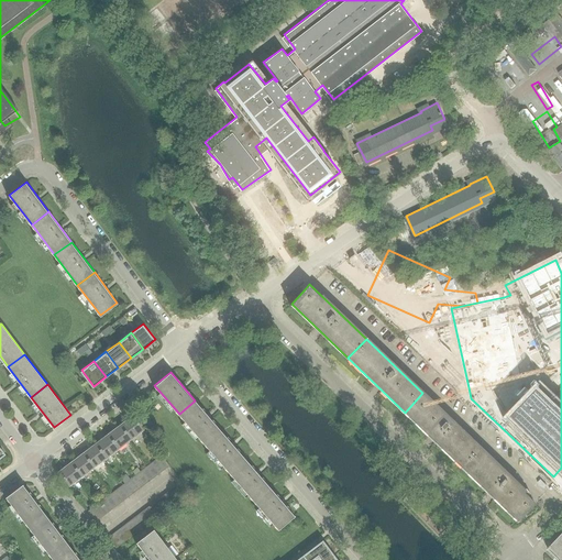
[(422,393),(405,413),(461,467),(480,447),(422,393)]
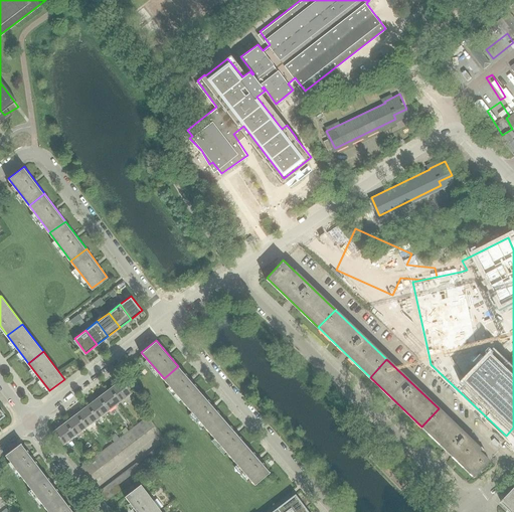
[(178,366),(164,378),(186,404),(201,392),(178,366)]
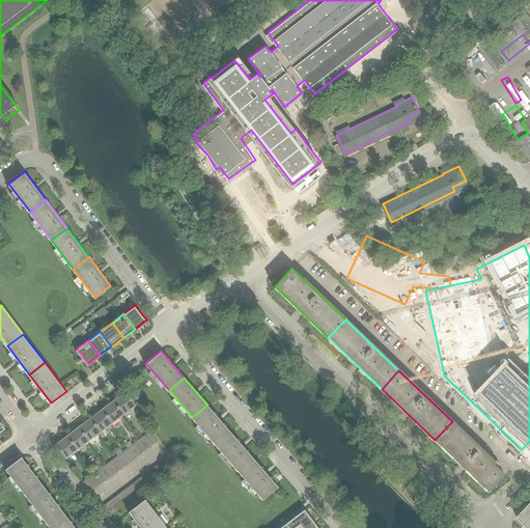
[(126,390),(113,399),(123,412),(135,404),(126,390)]
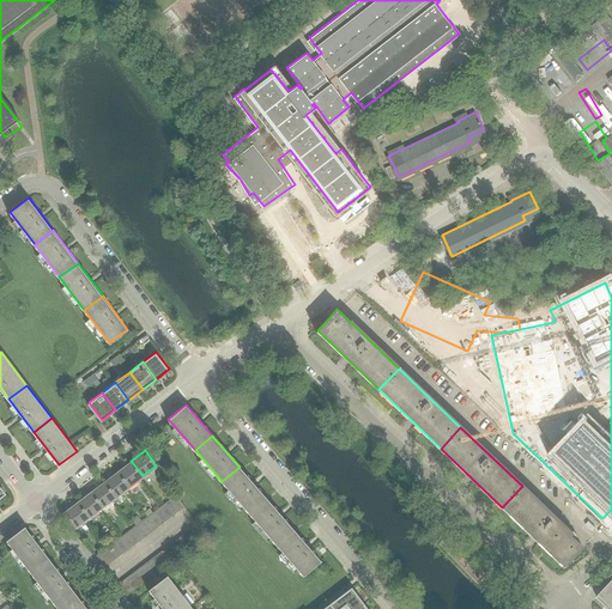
[(129,486),(143,475),(131,461),(117,470),(129,486)]
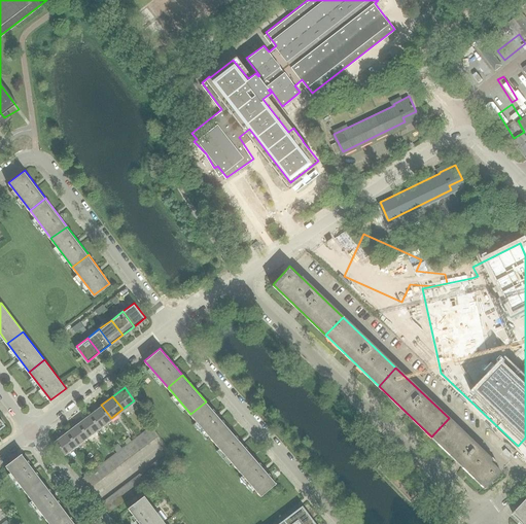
[(190,414),(214,442),(229,428),(206,402),(190,414)]
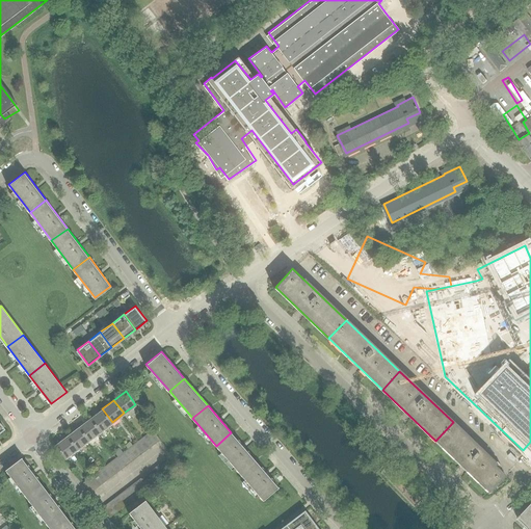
[(101,430),(112,422),(102,408),(90,417),(101,430)]
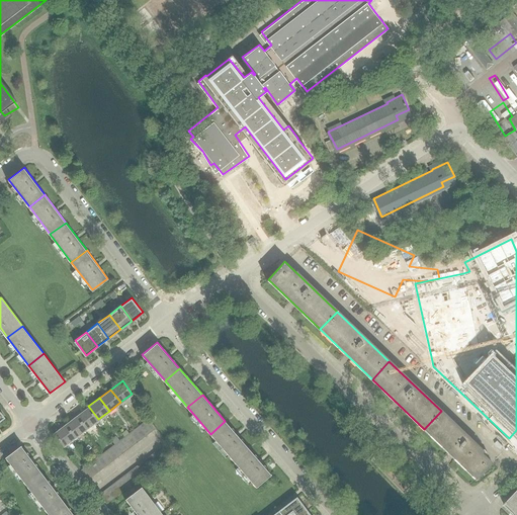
[(86,428),(98,419),(88,406),(77,415),(86,428)]
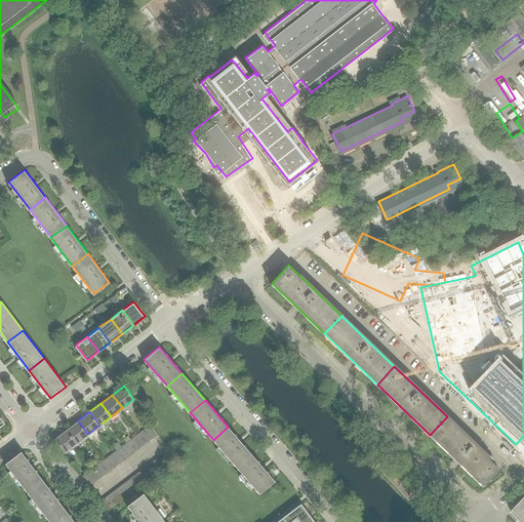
[(447,416),(430,435),(482,484),(499,467),(447,416)]
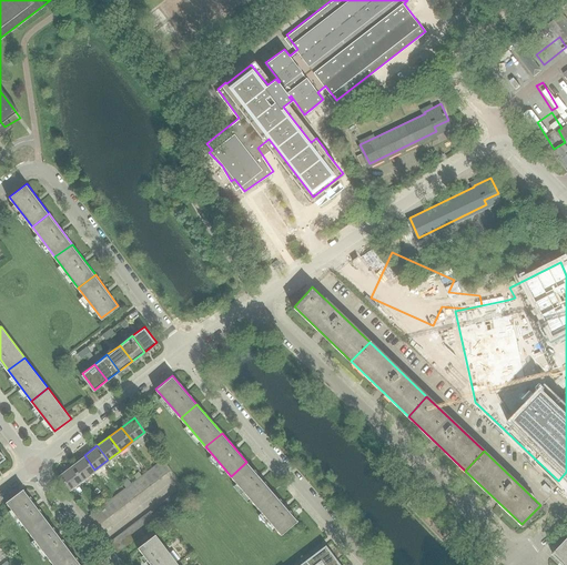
[(82,478),(94,470),(84,455),(72,464),(82,478)]
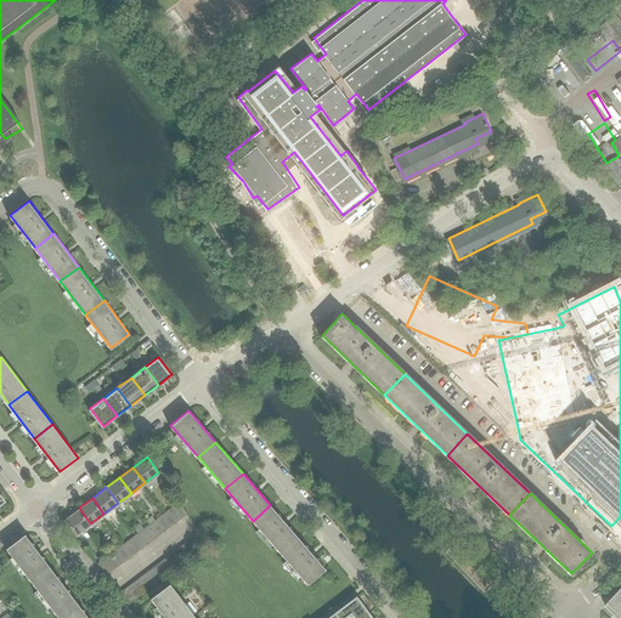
[(181,516),(187,511),(179,500),(173,504),(181,516)]
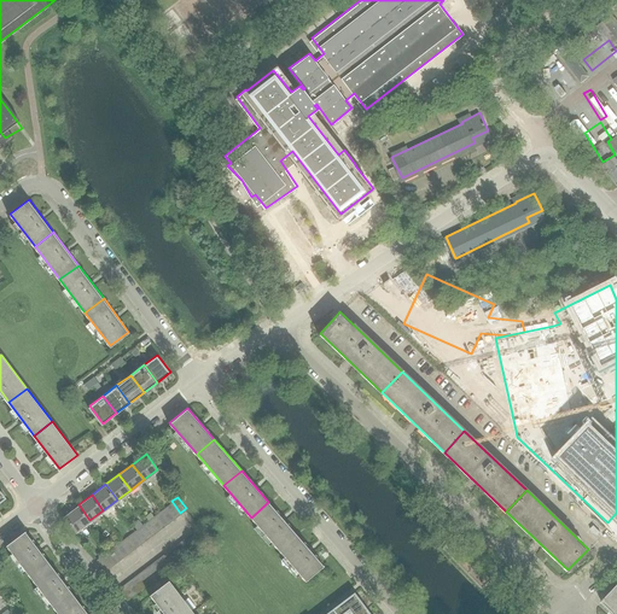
[(180,513),(172,501),(166,506),(175,516),(180,513)]
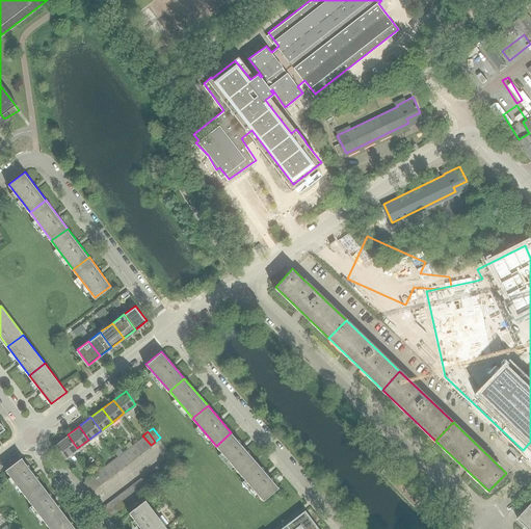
[(216,446),(240,473),(255,459),(231,432),(216,446)]
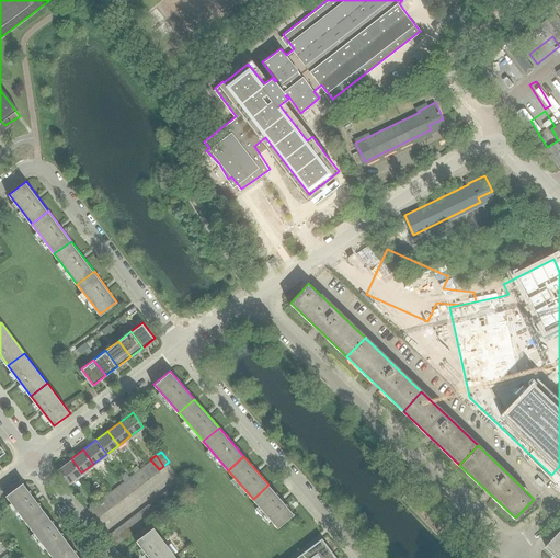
[(69,482),(81,473),(71,458),(58,468),(69,482)]
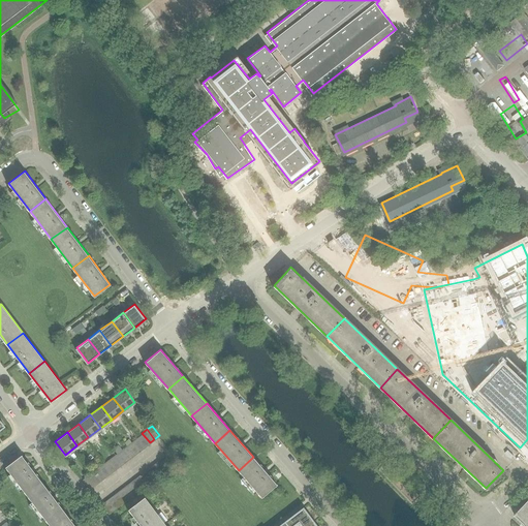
[(150,442),(142,433),(136,436),(145,446),(150,442)]
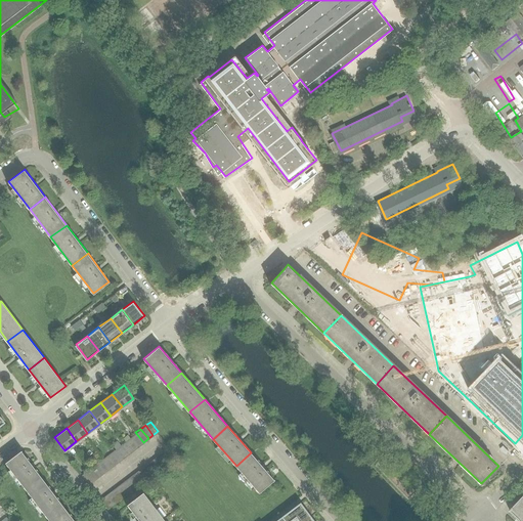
[(143,442),(135,432),(131,436),(138,446),(143,442)]
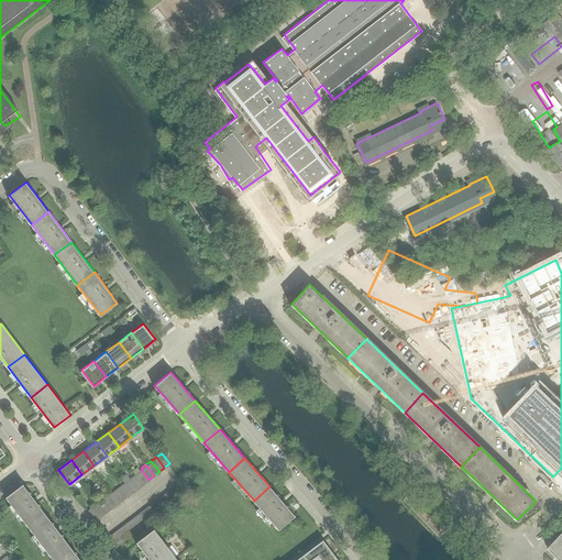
[(149,480),(141,469),(135,472),(135,473),(143,483),(149,480)]
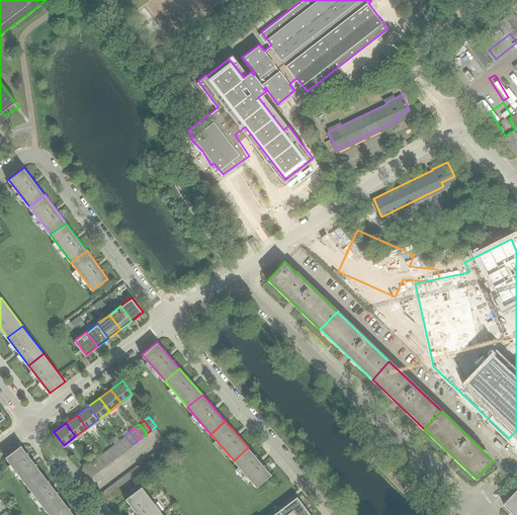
[(116,434),(111,437),(114,442),(119,438),(120,438),(116,434)]
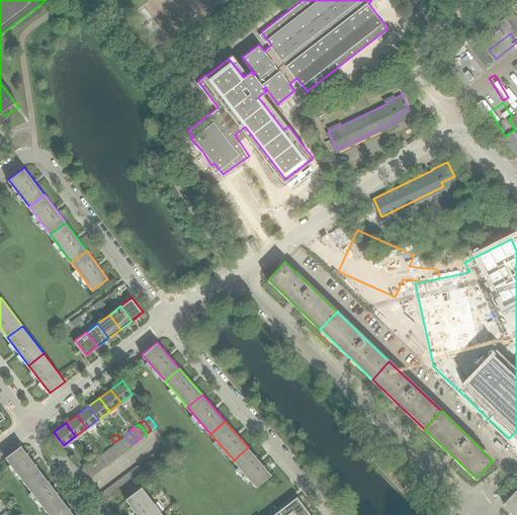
[(132,444),(124,435),(120,438),(119,438),(126,448),(132,444)]
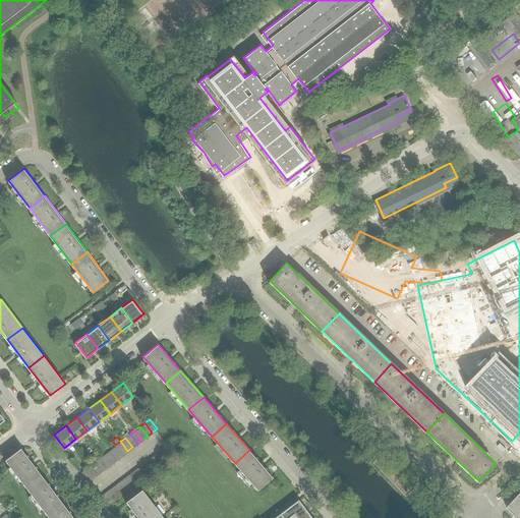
[(127,451),(120,441),(115,445),(123,454),(127,451)]
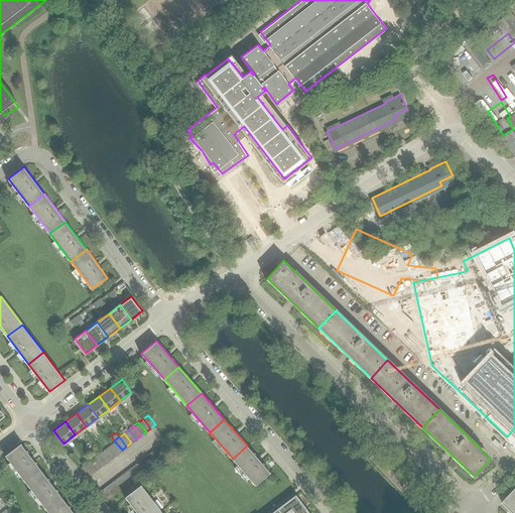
[(168,453),(173,450),(166,439),(161,443),(168,453)]
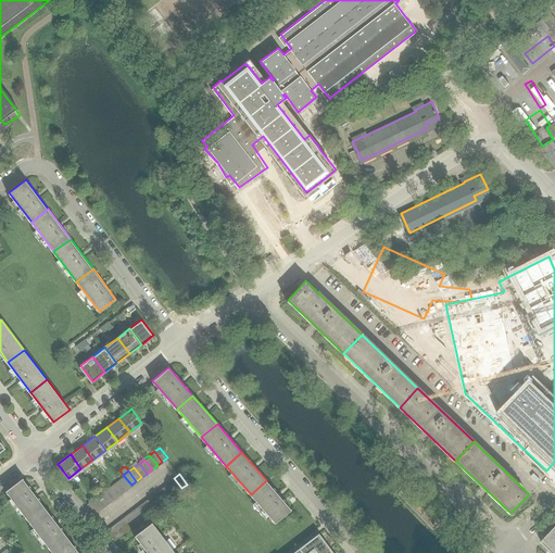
[(131,485),(123,475),(118,478),(126,489),(131,485)]
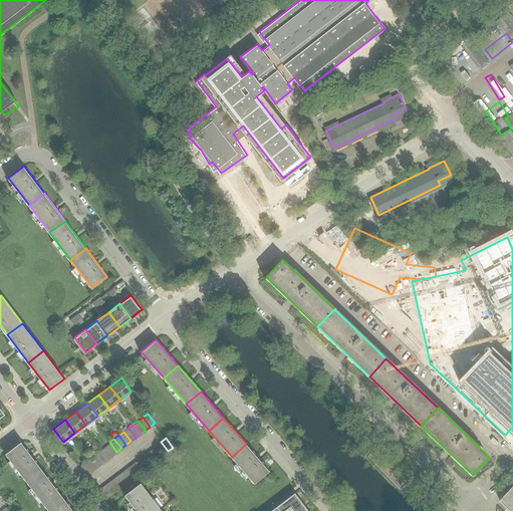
[(116,452),(109,442),(104,446),(111,456),(116,452)]
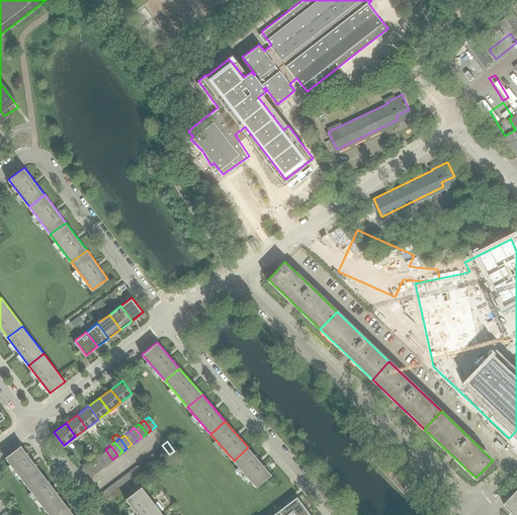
[(169,454),(162,445),(157,448),(164,458),(169,454)]
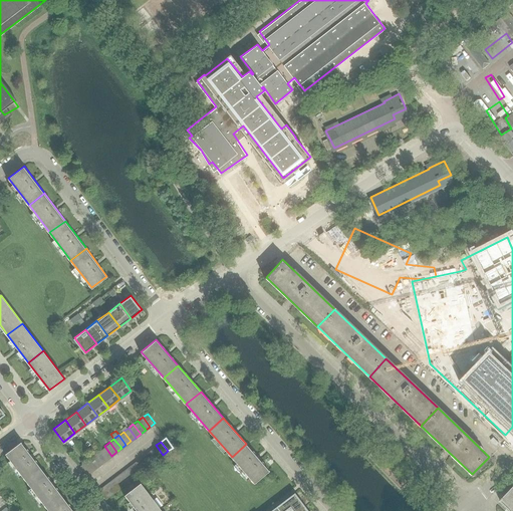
[(13,466),(25,482),(41,470),(20,443),(4,455),(13,466)]
